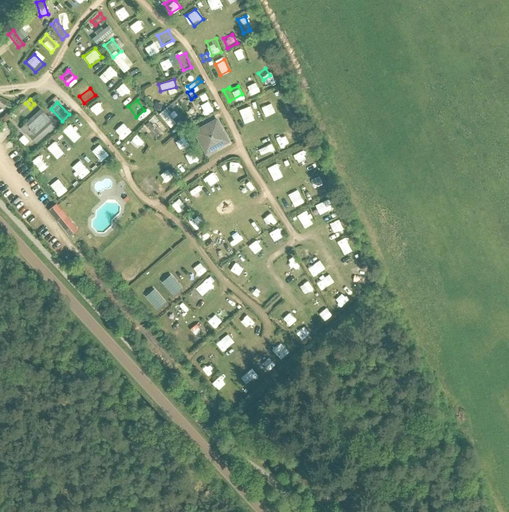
[(17,109),(22,113),(26,107),(21,103),(17,109)]
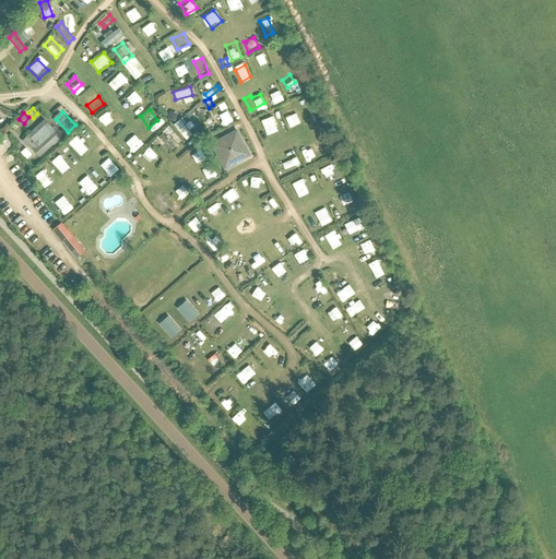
[(229,113),(216,116),(219,126),(232,123),(229,113)]
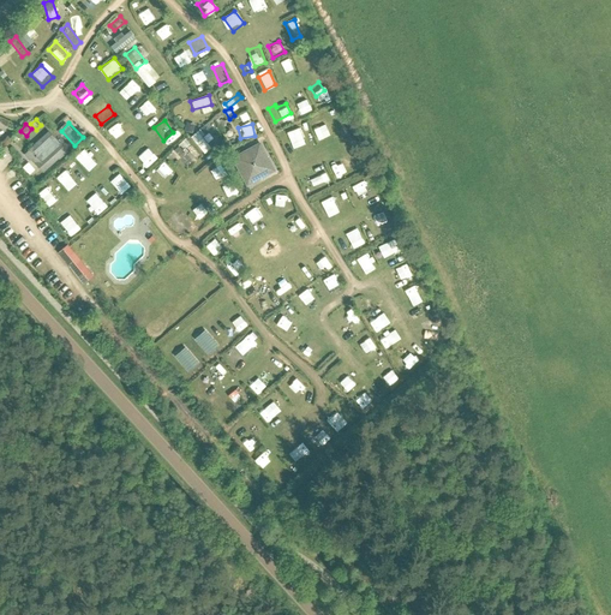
[(311,141),(319,137),(316,124),(306,127),(311,141)]
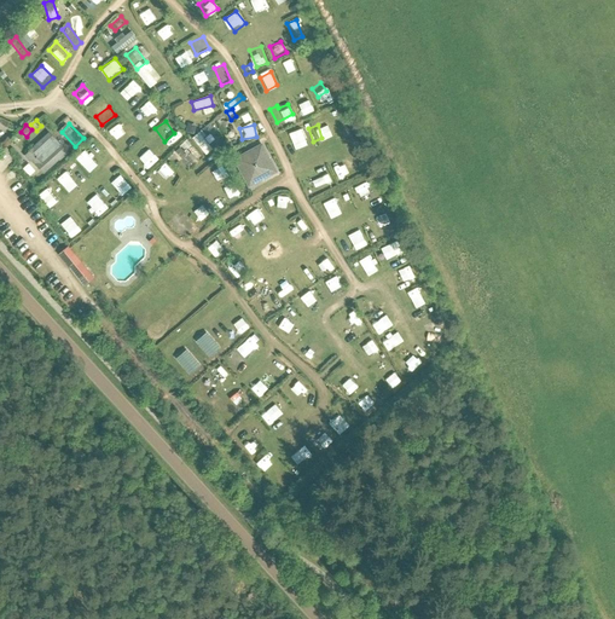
[(53,132),(28,155),(34,162),(35,161),(47,173),(70,152),(53,132)]
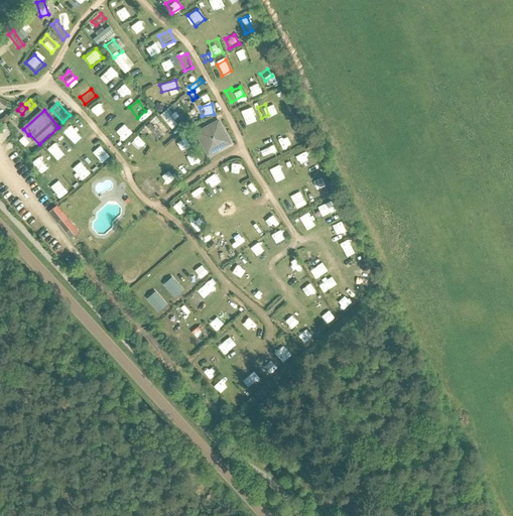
[(236,114),(239,123),(247,121),(245,111),(236,114)]
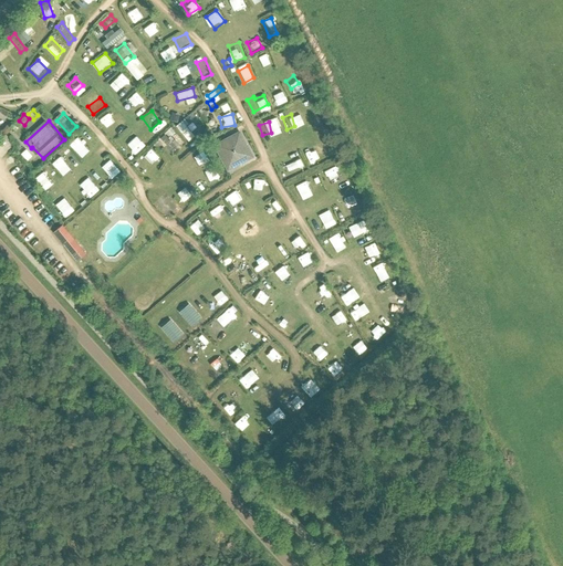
[(188,142),(194,136),(181,124),(176,129),(188,142)]
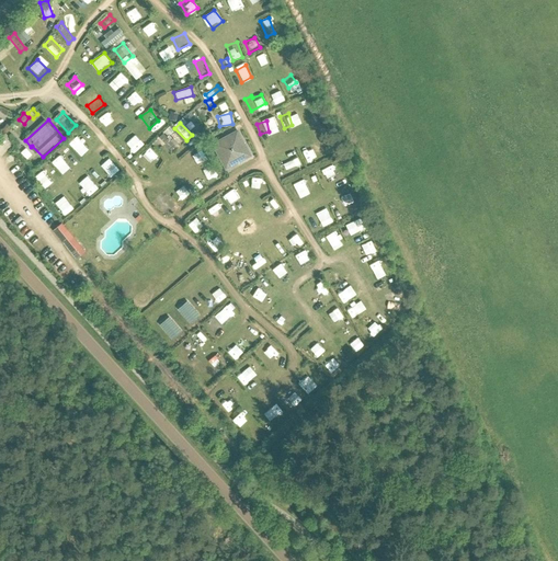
[(111,125),(105,128),(111,138),(116,135),(111,125)]
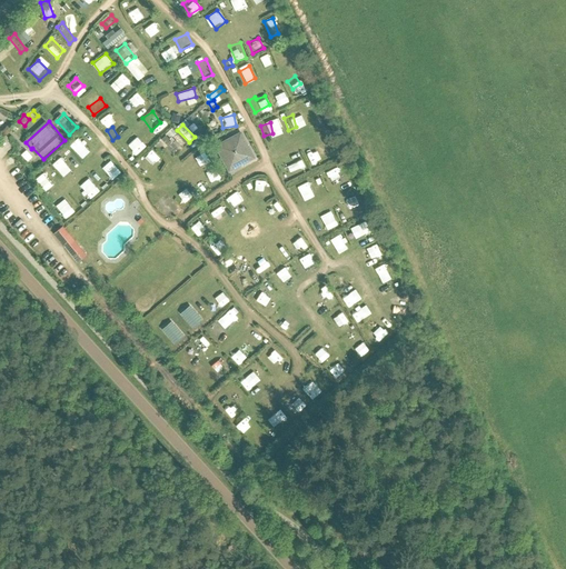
[(85,130),(76,138),(87,151),(97,143),(85,130)]
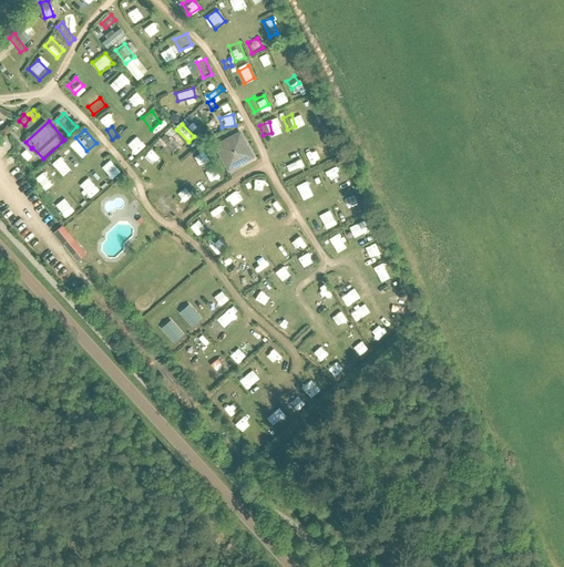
[(127,131),(114,143),(124,153),(137,141),(127,131)]
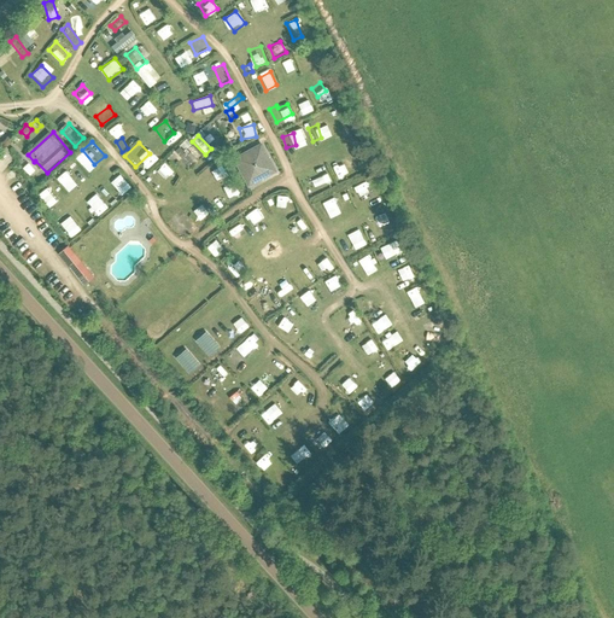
[(251,187),(280,172),(265,144),(237,158),(251,187)]
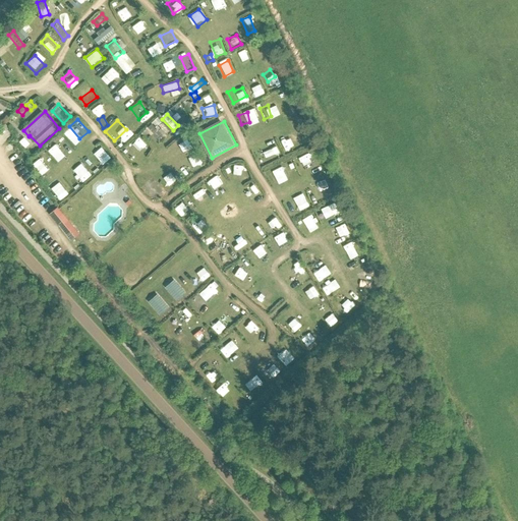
[(276,143),(281,153),(289,147),(284,138),(276,143)]
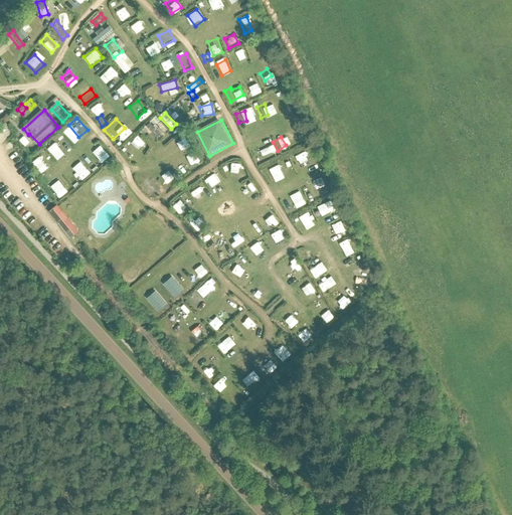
[(169,153),(180,146),(176,140),(166,147),(169,153)]
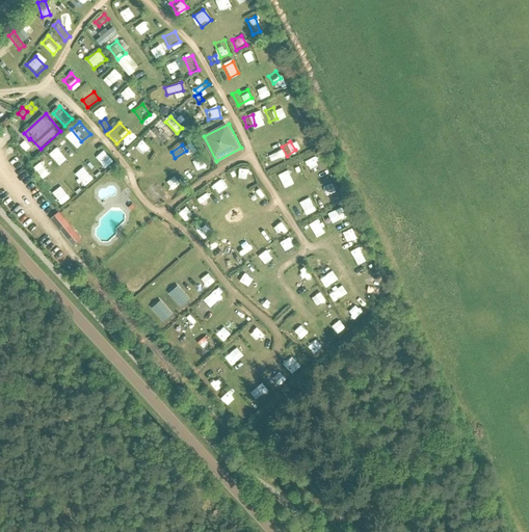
[(49,152),(54,161),(64,155),(59,147),(49,152)]
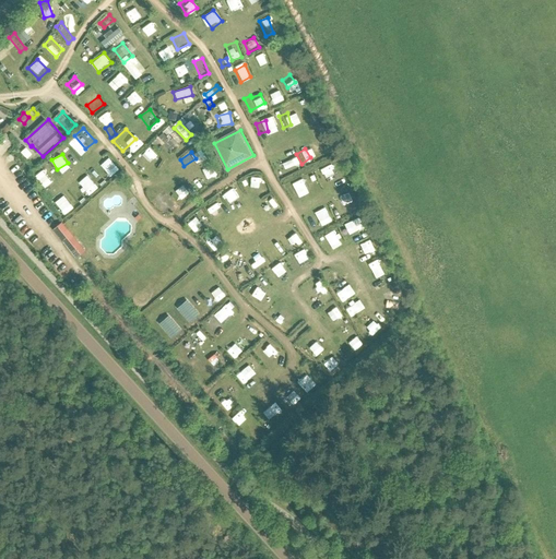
[(198,156),(194,163),(201,166),(204,161),(198,156)]
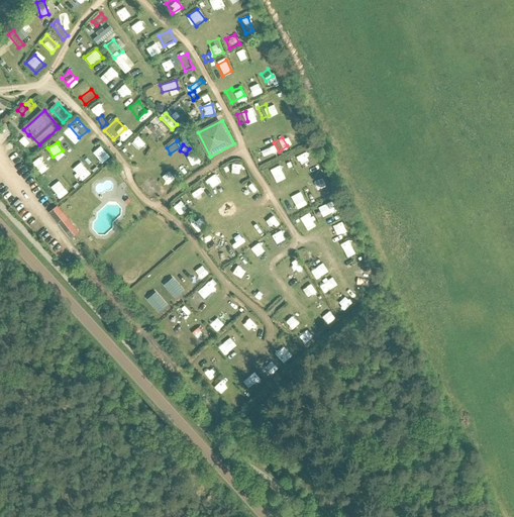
[(133,145),(125,152),(135,164),(143,158),(133,145)]
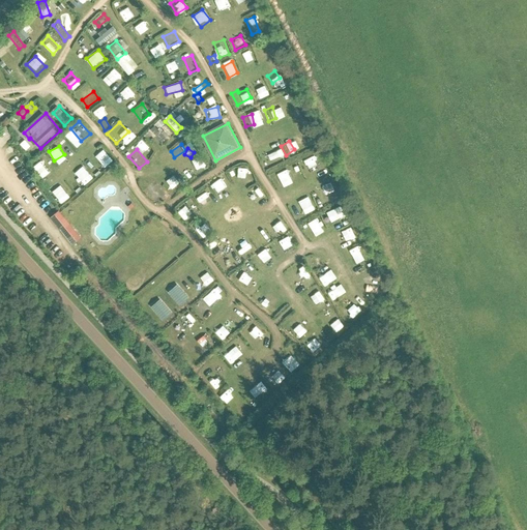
[(269,151),(261,156),(267,166),(275,159),(269,151)]
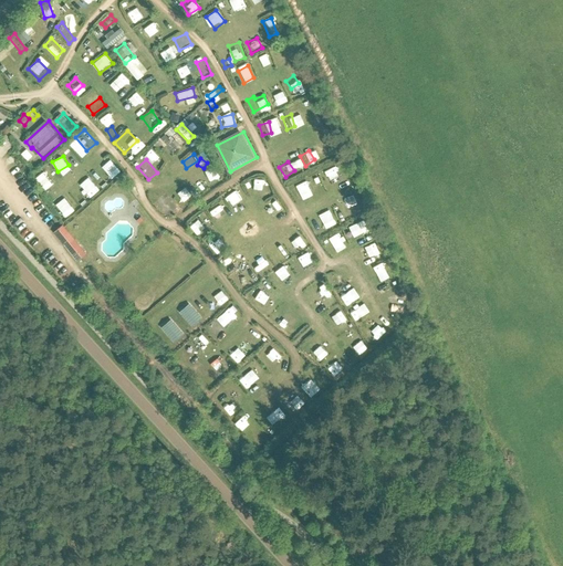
[(113,163),(103,170),(112,179),(121,171),(113,163)]
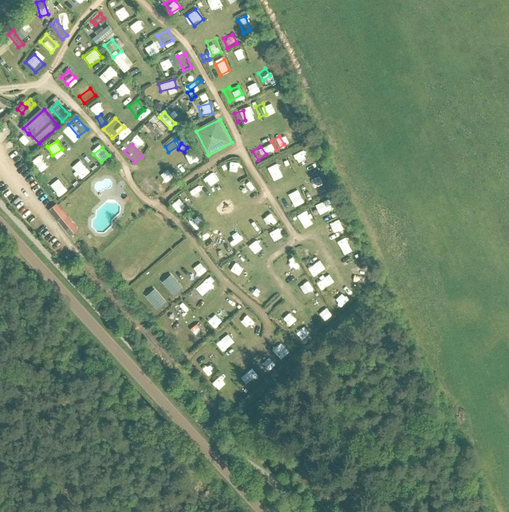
[(307,148),(300,150),(304,163),(310,161),(307,148)]
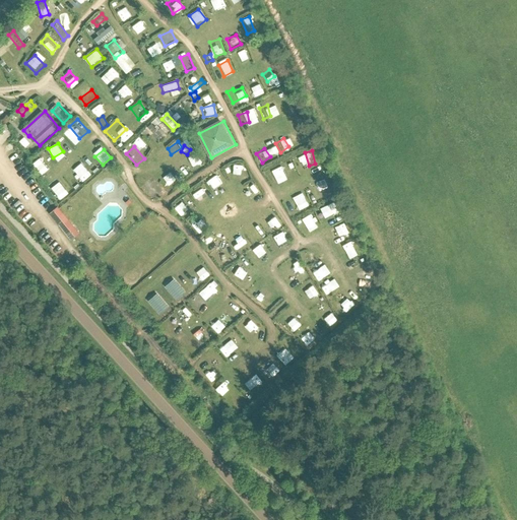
[(198,152),(189,158),(193,166),(203,159),(198,152)]
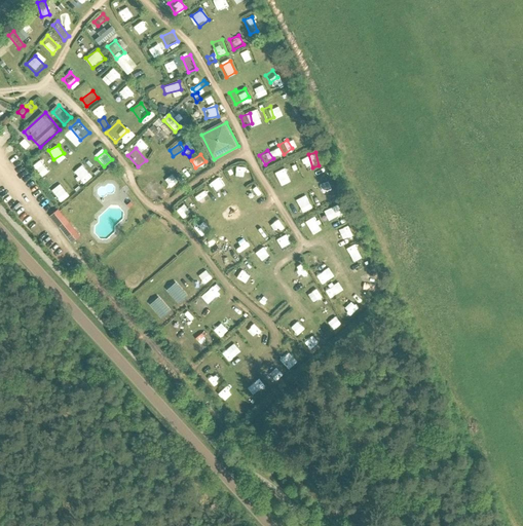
[(33,165),(40,173),(48,163),(41,156),(33,165)]
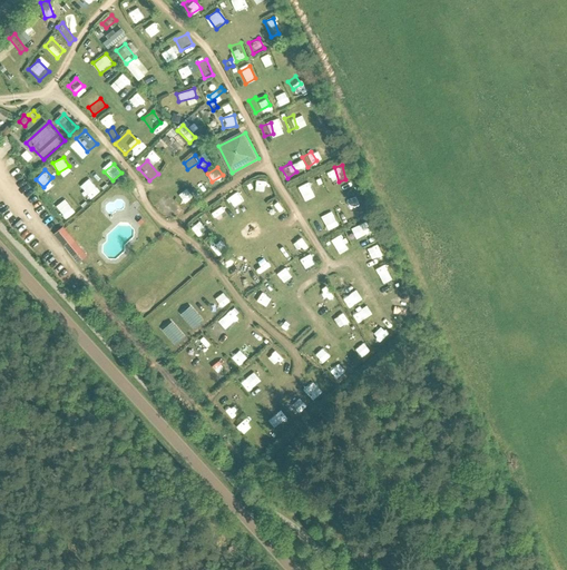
[(313,177),(316,187),(330,183),(326,174),(313,177)]
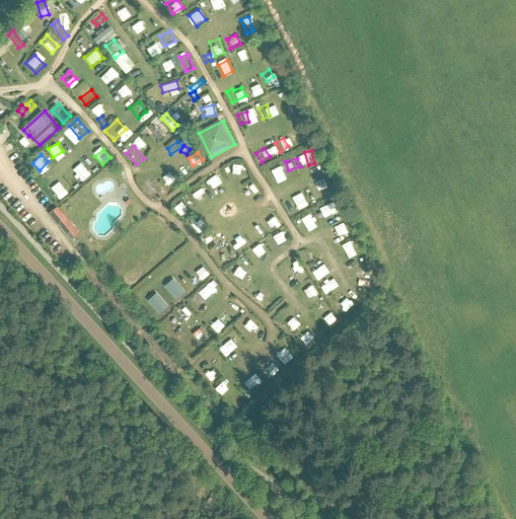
[(168,176),(165,178),(171,184),(178,178),(165,164),(161,167),(168,176)]
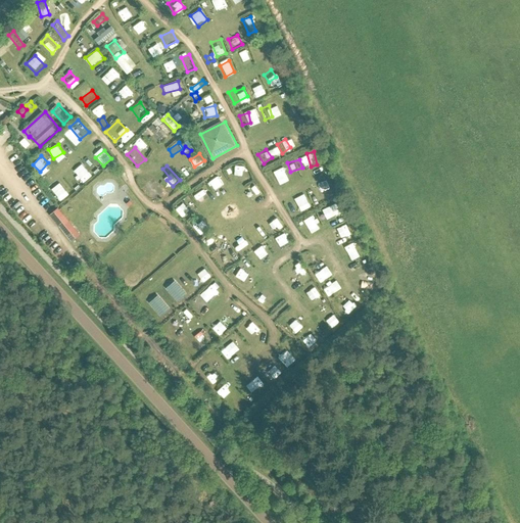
[(242,177),(247,177),(247,167),(235,167),(235,181),(242,181),(242,177)]
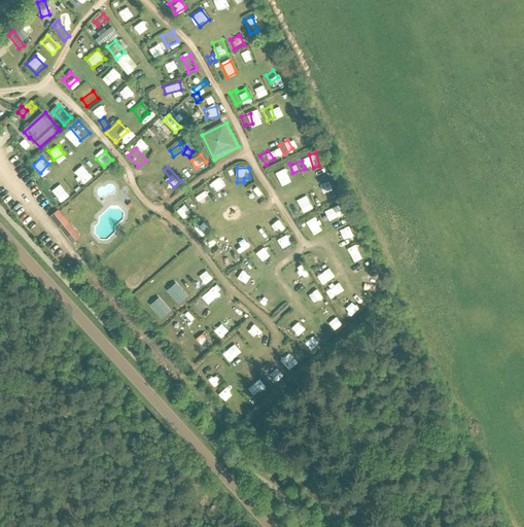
[(82,184),(91,179),(83,169),(76,174),(82,184)]
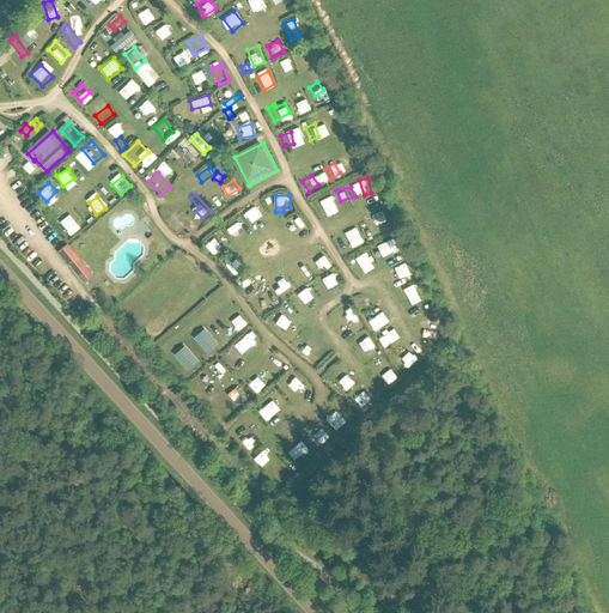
[(321,217),(330,208),(323,200),(314,207),(321,217)]
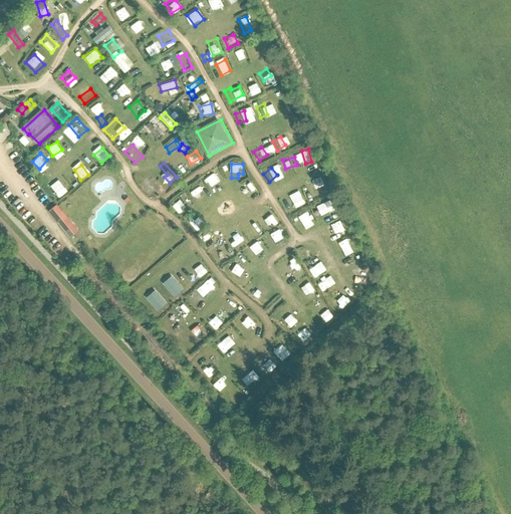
[(212,190),(220,185),(212,173),(204,178),(212,190)]
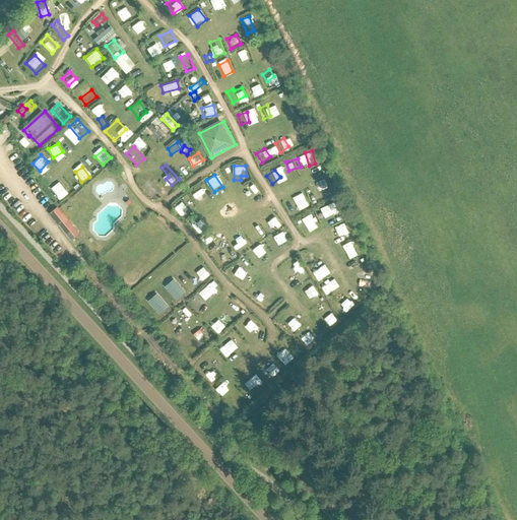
[(151,177),(143,184),(154,197),(163,189),(151,177)]
